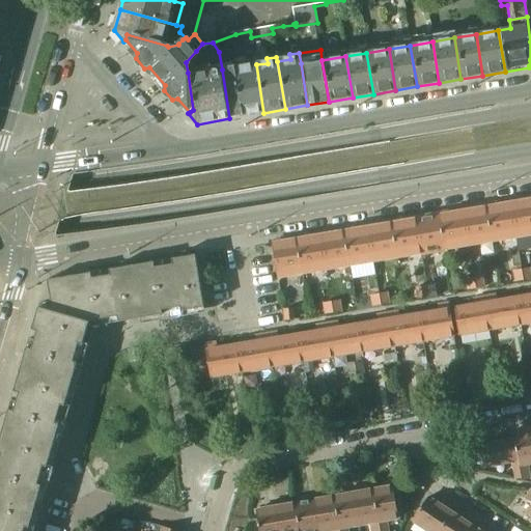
[(247,65),(232,68),(241,116),(263,113),(256,64),(255,60),(246,61),(247,65)]
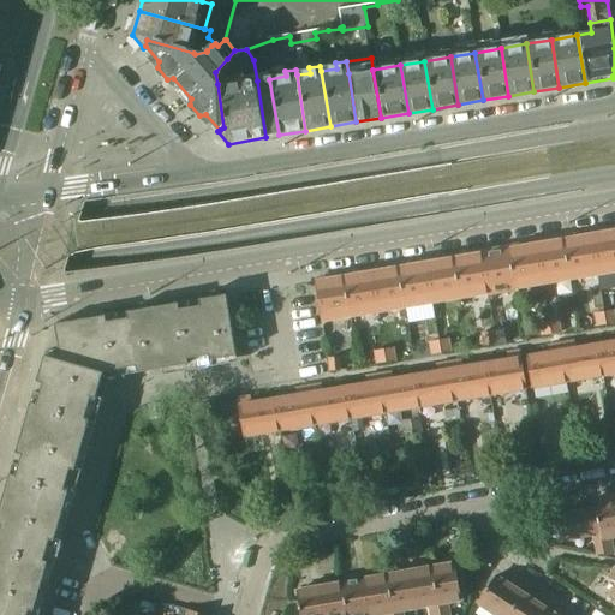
[(269,79),(257,81),(266,137),(279,135),(269,79)]
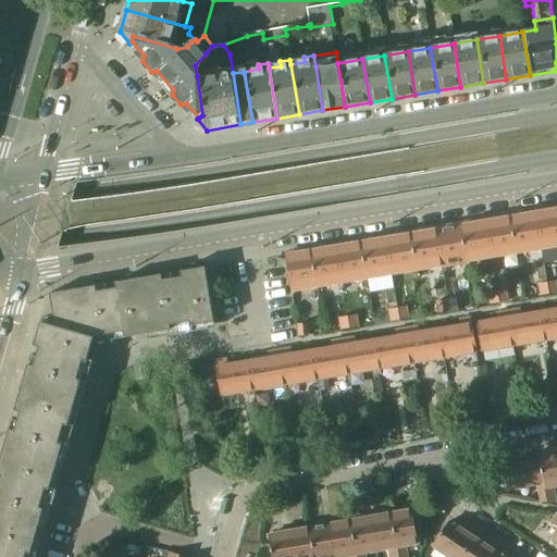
[(556,210),(534,214),(541,249),(556,246),(556,210)]
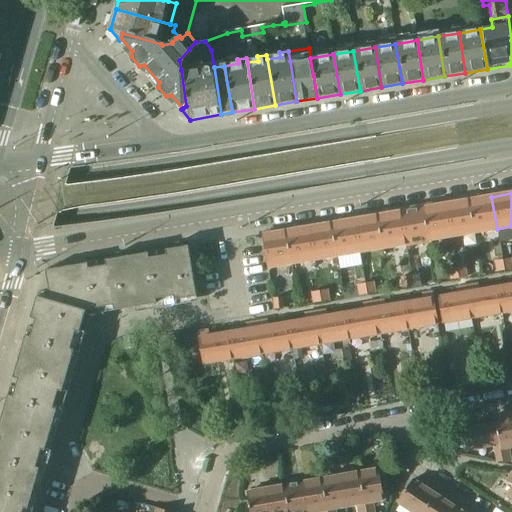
[(491,197),(469,201),(474,232),(497,229),(491,197)]
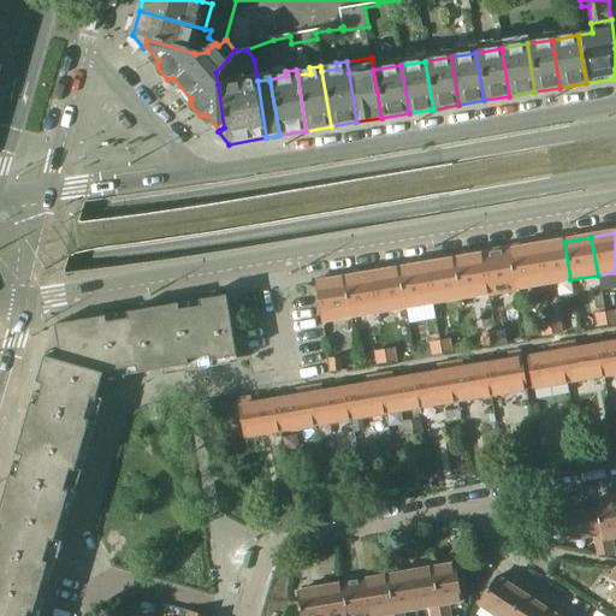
[(564,242),(535,247),(543,284),(570,279),(564,242)]
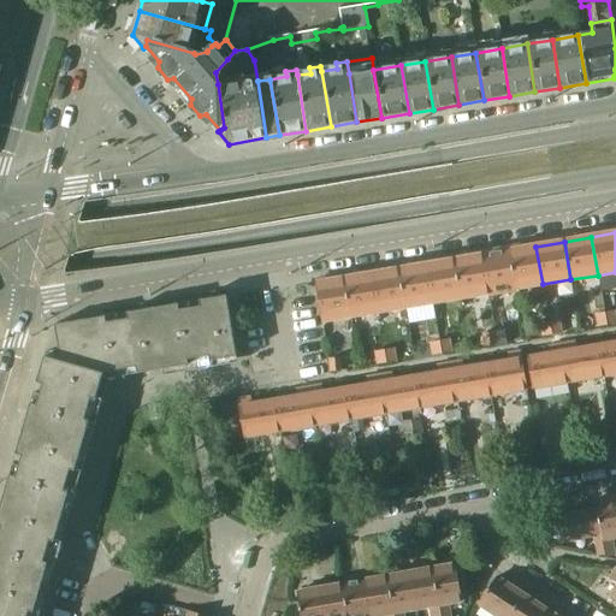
[(535,247),(508,252),(515,289),(543,284),(535,247)]
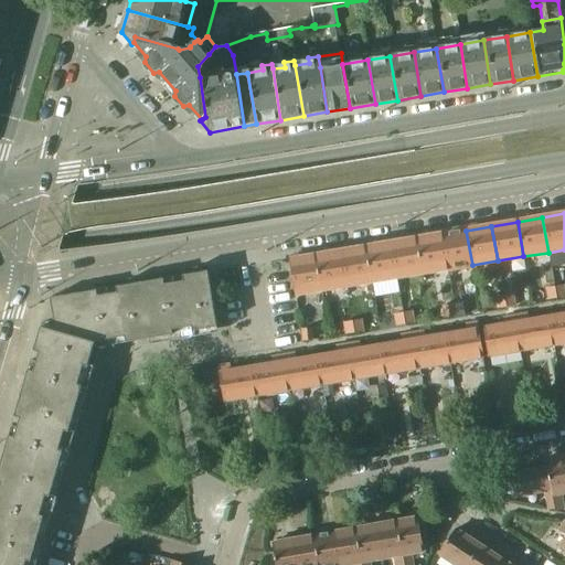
[(466,231),(439,235),(446,269),(447,269),(448,277),(451,276),(450,269),(472,265),(466,231)]
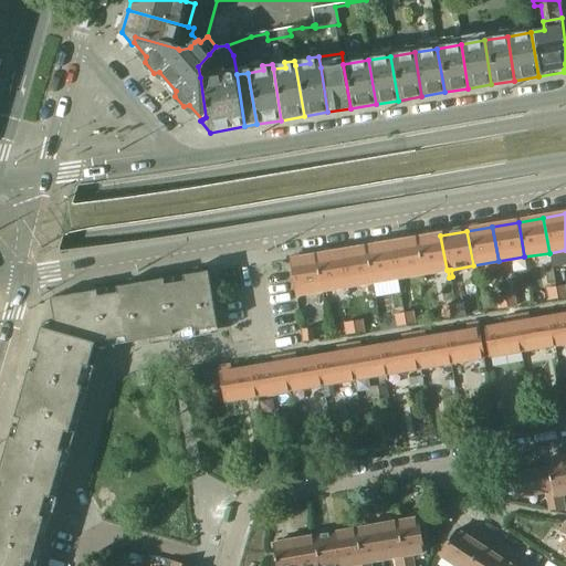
[(440,236),(415,240),(420,274),(447,270),(440,236)]
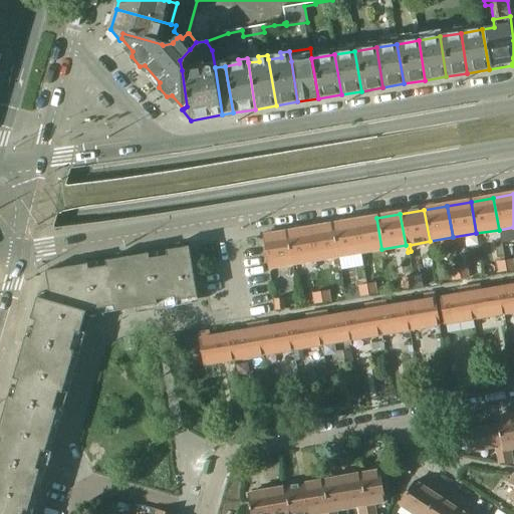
[(376,218),(355,221),(360,253),(381,249),(376,218)]
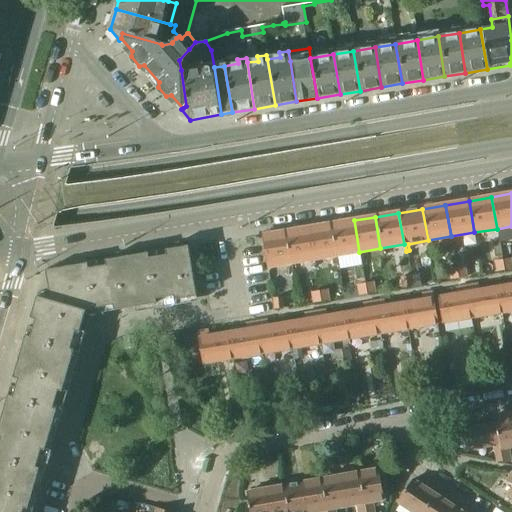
[(354,220),(331,224),(336,256),(359,252),(354,220)]
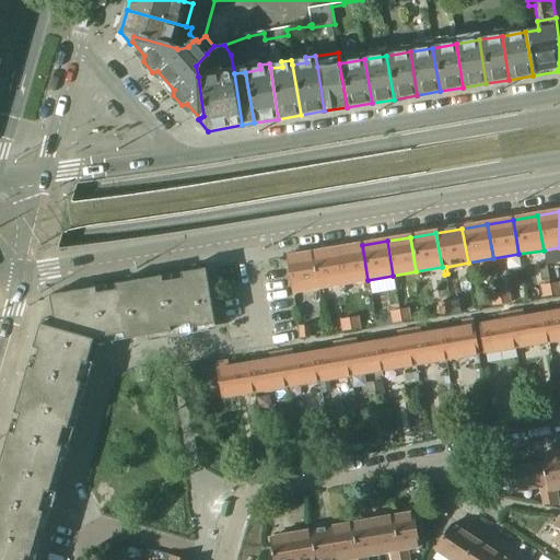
[(362,245),(337,249),(342,284),(368,280),(362,245)]
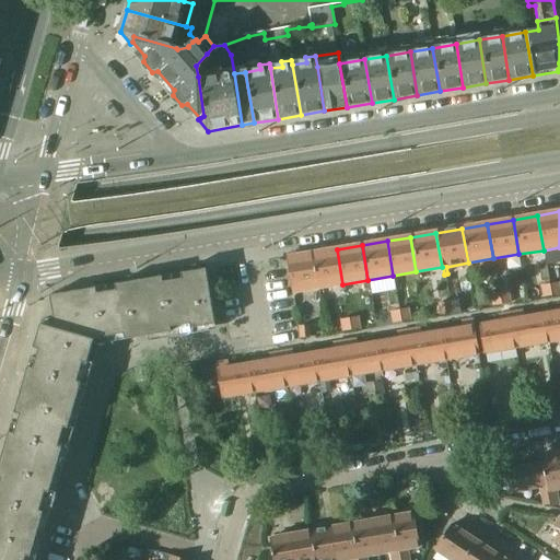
[(337,249),(313,254),(318,288),(342,284),(337,249)]
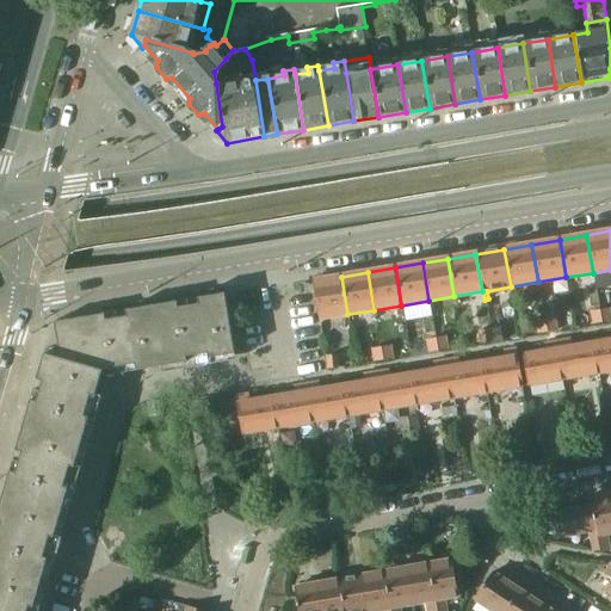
[(341,277),(313,282),(319,319),(347,314),(341,277)]
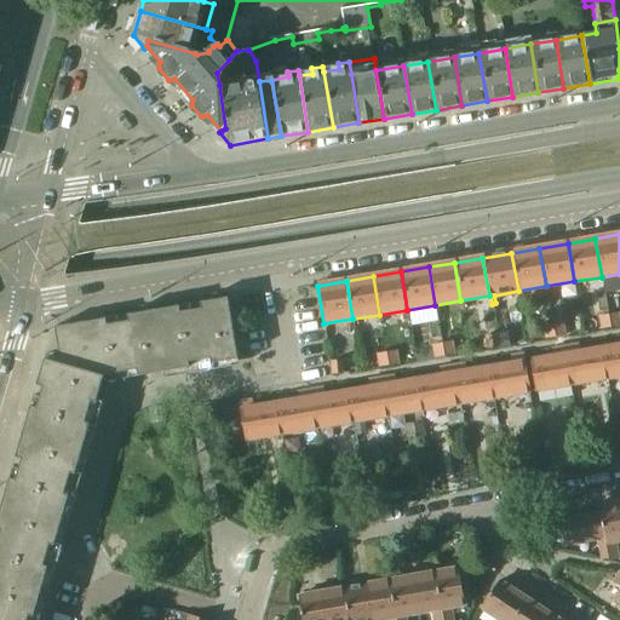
[(237,359),(228,298),(201,303),(201,308),(191,310),(190,304),(151,311),(162,372),(187,367),(188,374),(214,369),(213,363),(237,359)]
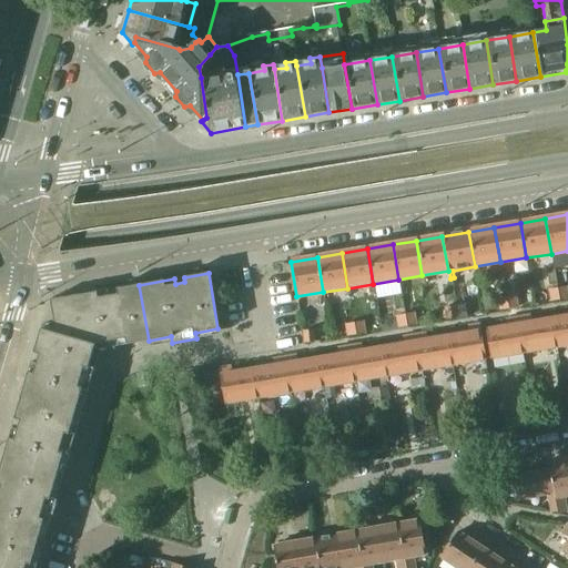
[(149,341),(139,285),(117,288),(118,294),(109,295),(108,291),(69,297),(74,323),(40,328),(40,331),(94,346),(95,344),(125,338),(127,344),(149,341)]
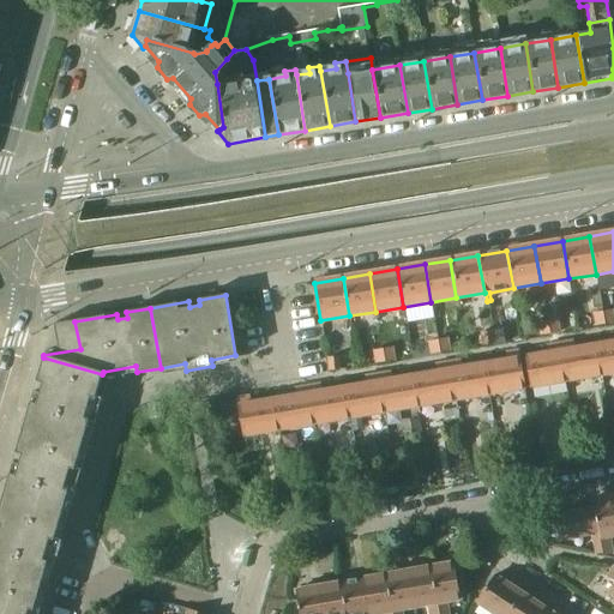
[(612,311),(602,312),(605,325),(613,324),(612,311)]
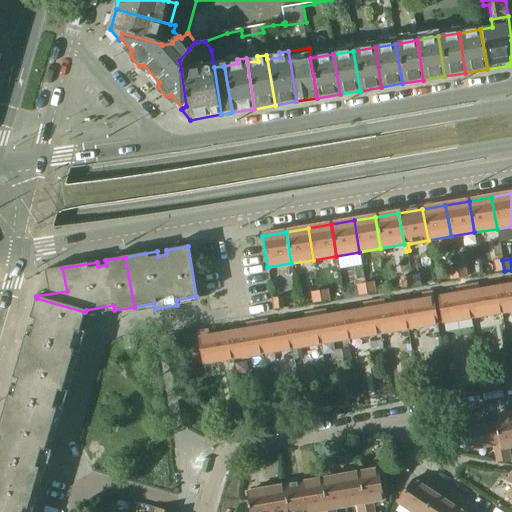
[(504,271),(502,260),(495,262),(496,272),(504,271)]
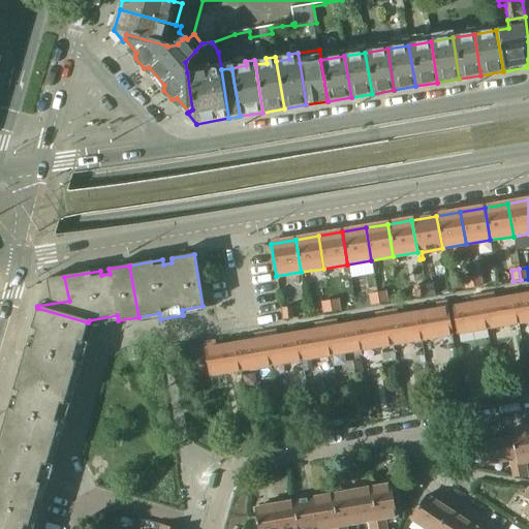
[(479,276),(471,277),(473,288),(481,287),(479,276)]
